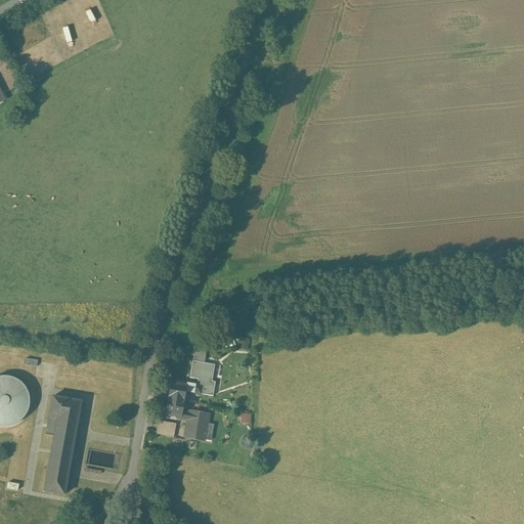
[(239,338),(239,346),(249,346),(249,338),(239,338)]
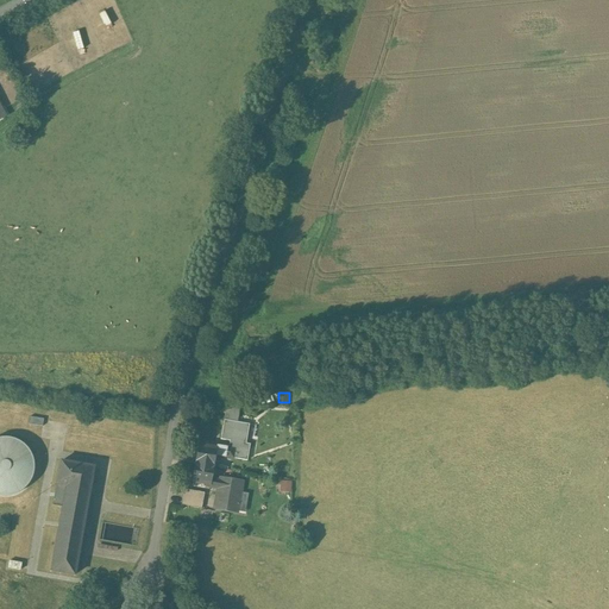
[(43,419),(29,418),(27,425),(43,427),(43,419)]
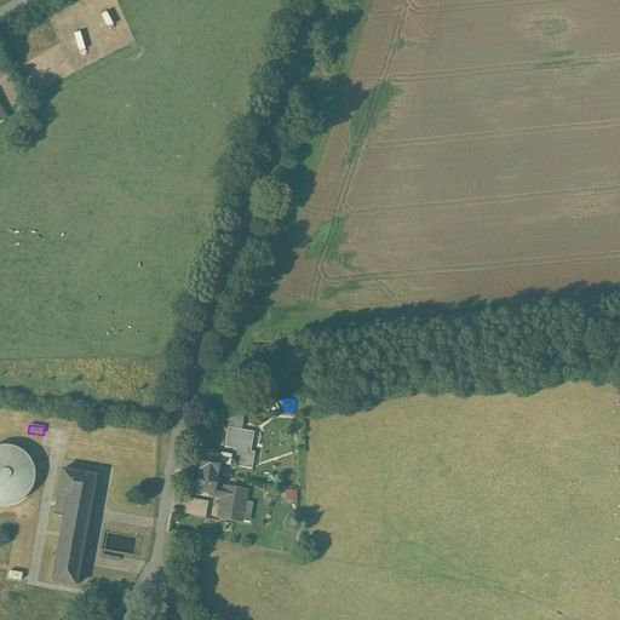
[(253,432),(228,428),(224,448),(234,449),(233,457),(219,454),(219,457),(220,457),(219,464),(252,470),(254,453),(251,452),(253,432)]
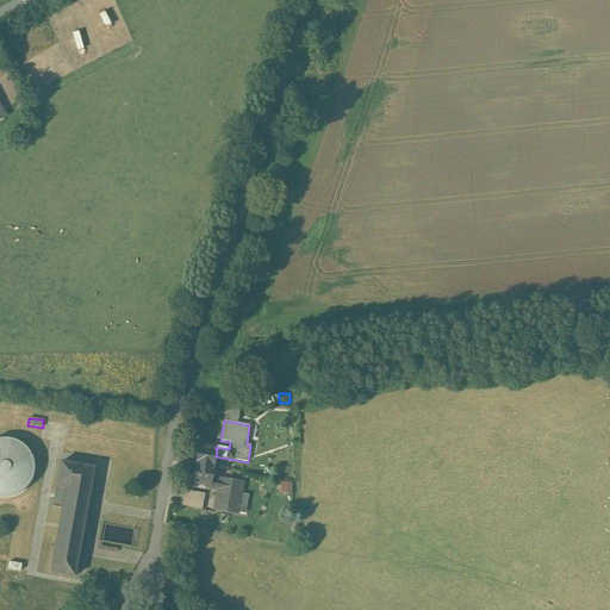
[(0,497),(1,498),(12,497),(22,493),(29,486),(35,475),(35,464),(31,453),(23,443),(12,439),(0,439),(0,497)]
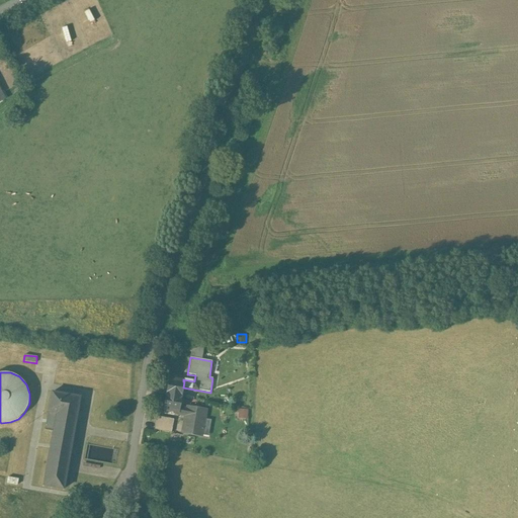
[(183,381),(168,378),(166,395),(181,398),(183,387),(184,381),(183,381)]
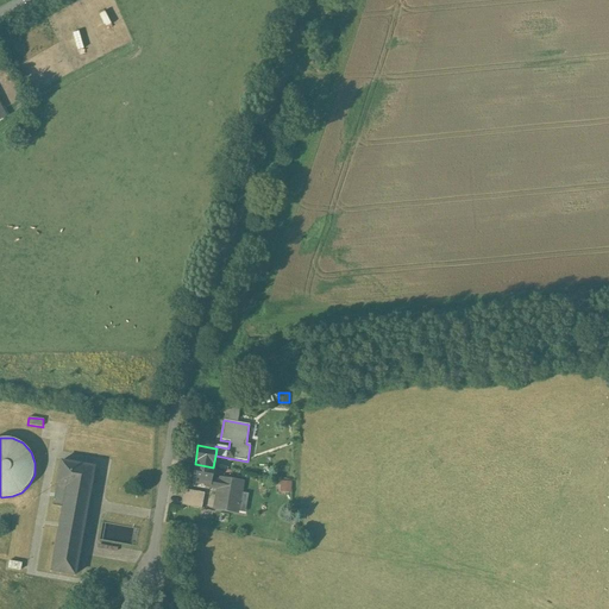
[(94,468),(60,462),(52,507),(62,508),(50,572),(74,577),(94,468)]
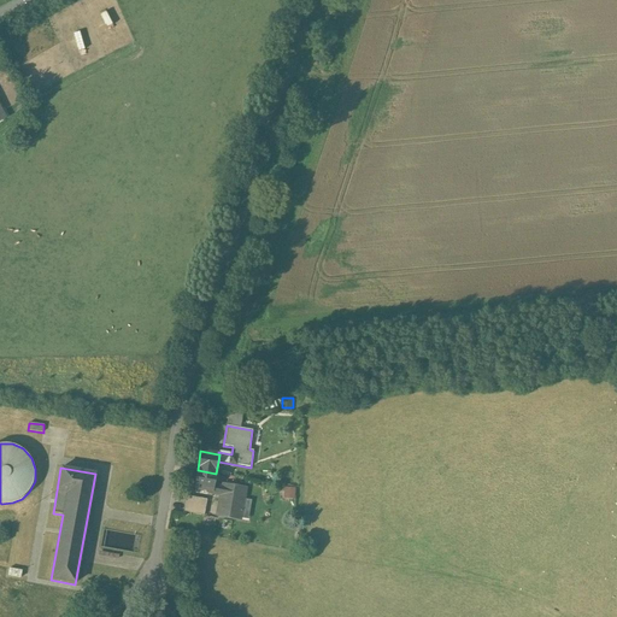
[(216,474),(198,470),(194,488),(212,491),(213,483),(215,483),(216,474)]
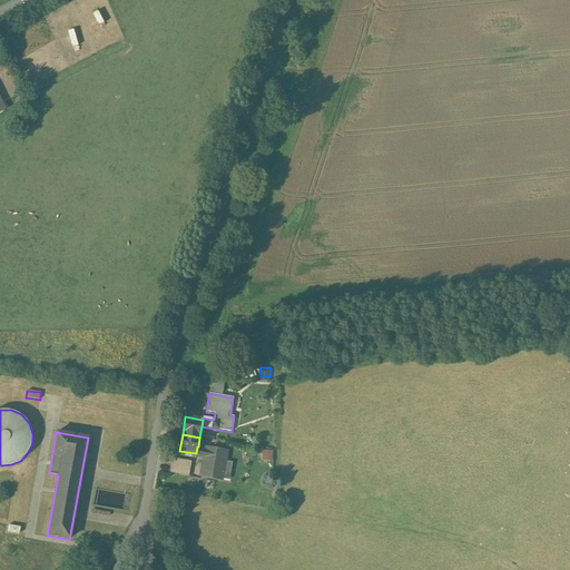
[(214,450),(198,446),(197,446),(196,453),(195,457),(204,458),(200,477),(220,480),(226,451),(214,449),(214,450)]
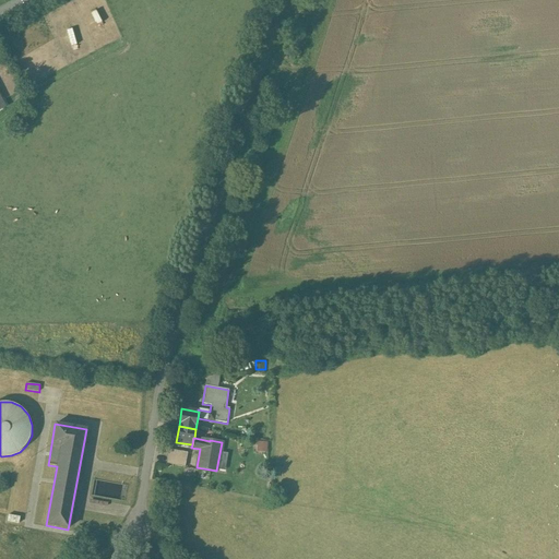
[(266,452),(268,441),(258,441),(258,451),(266,452)]
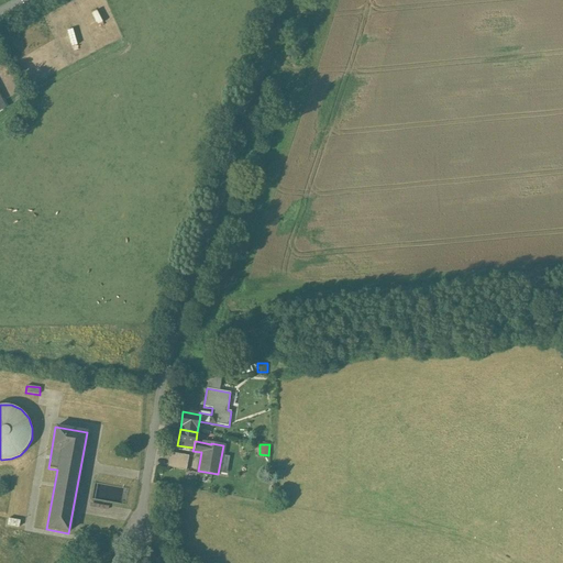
[(188,456),(169,453),(167,467),(186,471),(188,456)]
